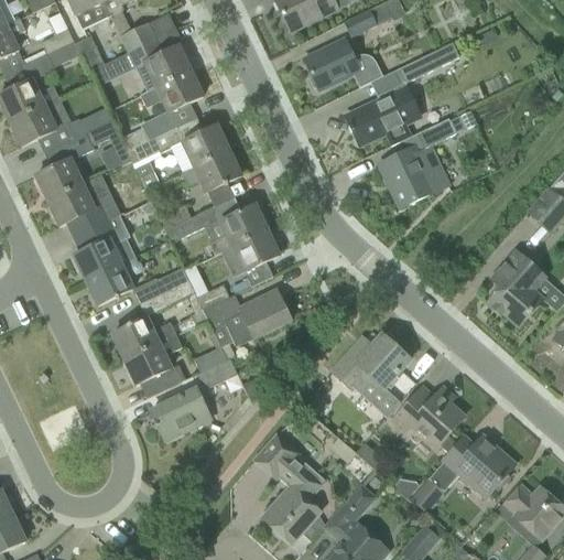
[(0,0),(0,28),(20,19),(20,18),(14,21),(3,0),(0,0)]
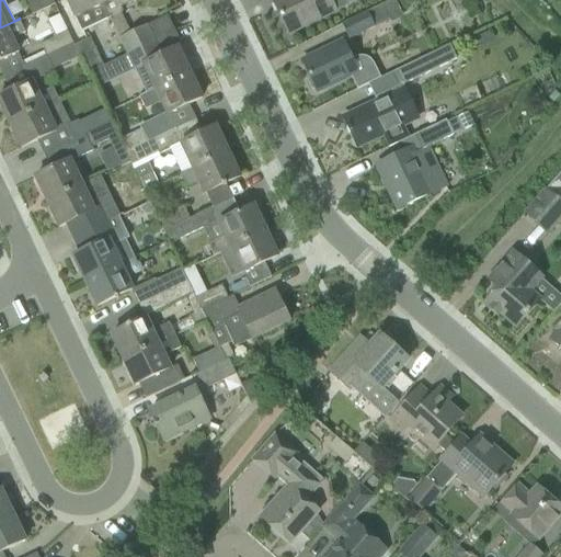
[(30,3),(33,12),(54,2),(53,0),(37,0),(30,3)]
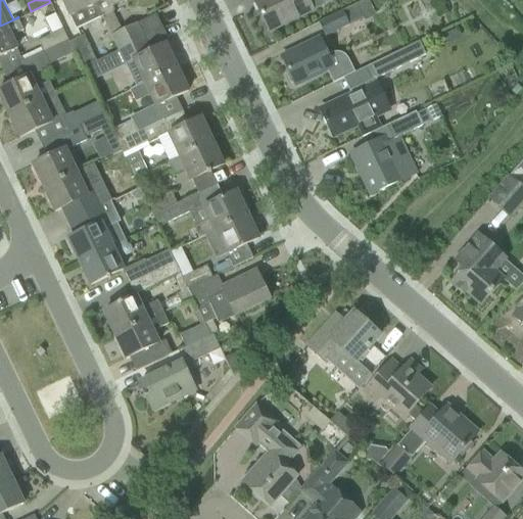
[(77,27),(101,14),(102,14),(94,0),(62,0),(69,13),(70,12),(77,27)]
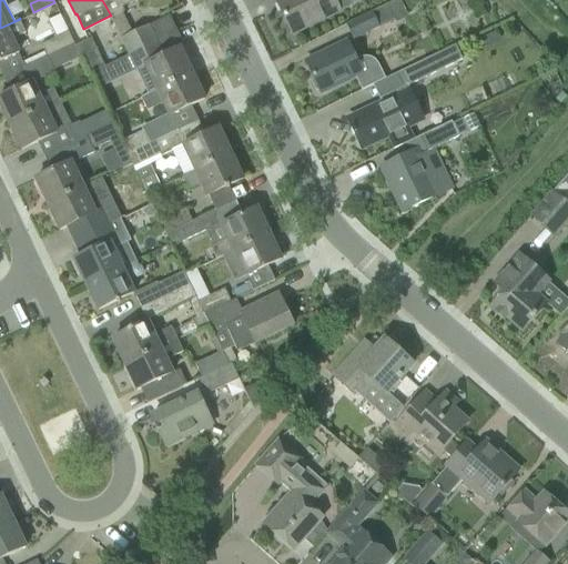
[(102,0),(111,16),(129,53),(130,52),(156,39),(149,23),(133,31),(123,10),(125,9),(123,4),(120,0),(102,0)]
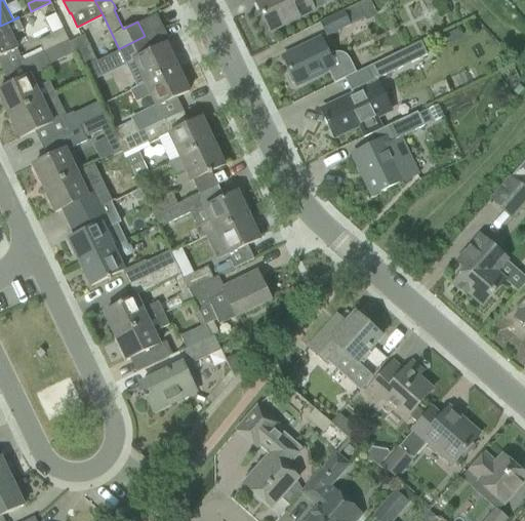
[(255,0),(270,29),(288,19),(312,8),(325,2),(324,0),(255,0)]
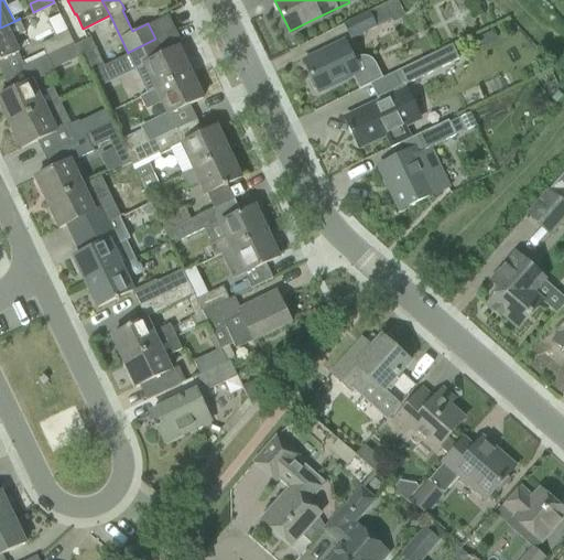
[(367,10),(343,22),(349,36),(375,24),(390,17),(383,2),(367,10)]
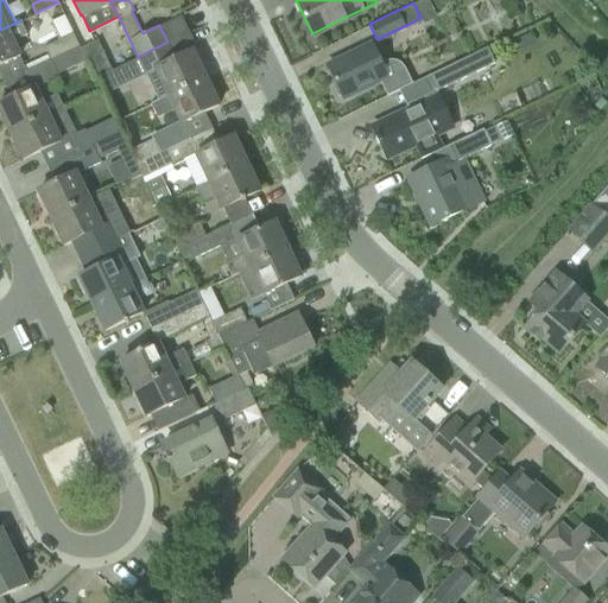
[(44,44),(51,57),(78,44),(67,19),(58,24),(64,35),(44,44)]
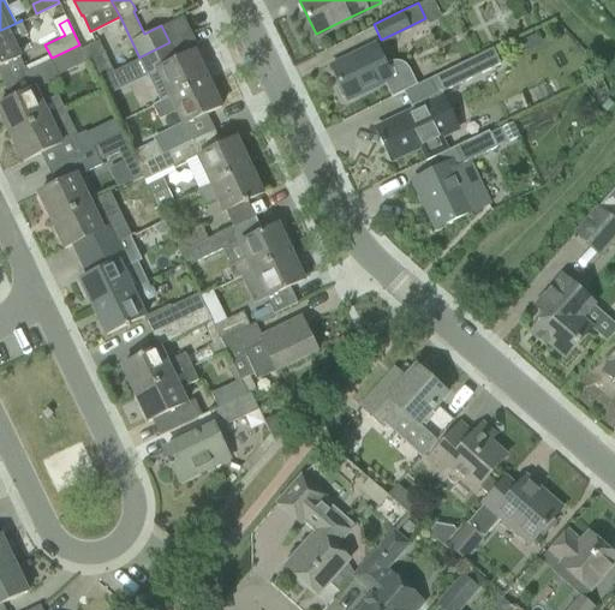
[(0,30),(0,64),(19,55),(12,40),(28,33),(22,21),(0,30)]
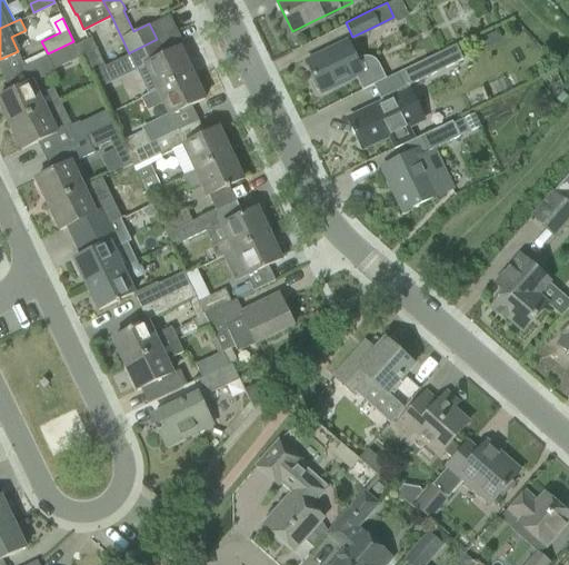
[(75,43),(79,53),(89,72),(93,70),(105,66),(90,36),(75,43)]
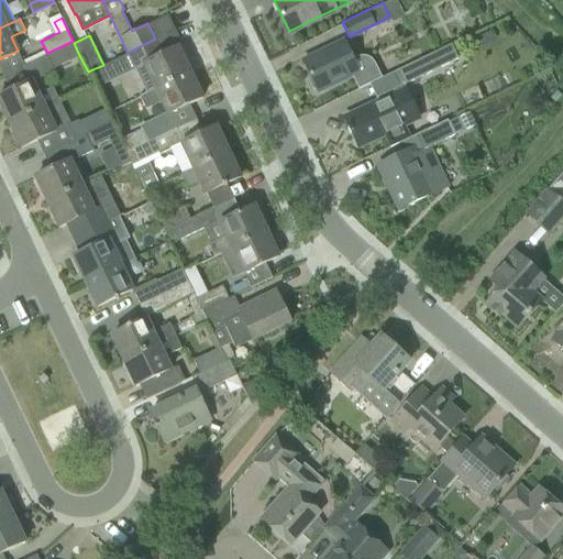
[(134,81),(141,95),(190,70),(178,45),(162,53),(155,39),(129,52),(135,66),(143,63),(148,74),(134,81)]
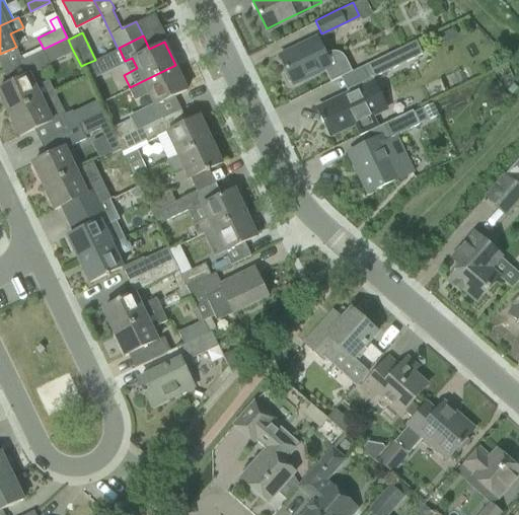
[(297,45),(279,54),(287,69),(284,72),(288,80),(292,80),(293,83),(311,74),(324,68),(330,80),(352,70),(346,57),(343,53),(339,51),(334,50),(329,51),(324,54),(315,37),(297,45)]
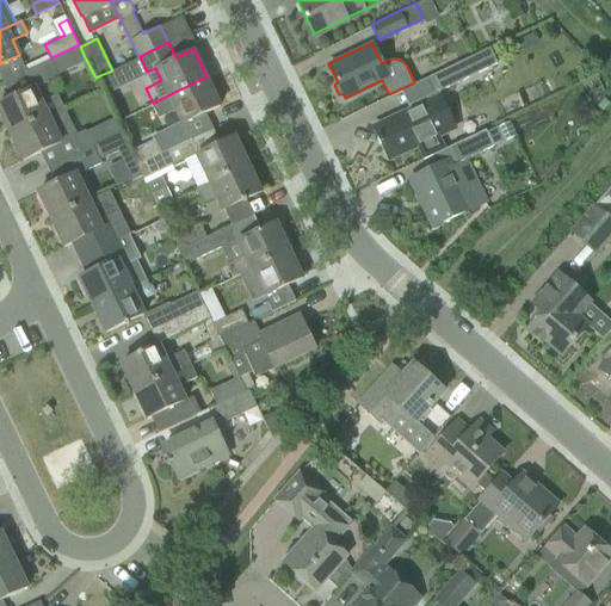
[(51,57),(57,70),(85,57),(80,47),(79,44),(51,57)]
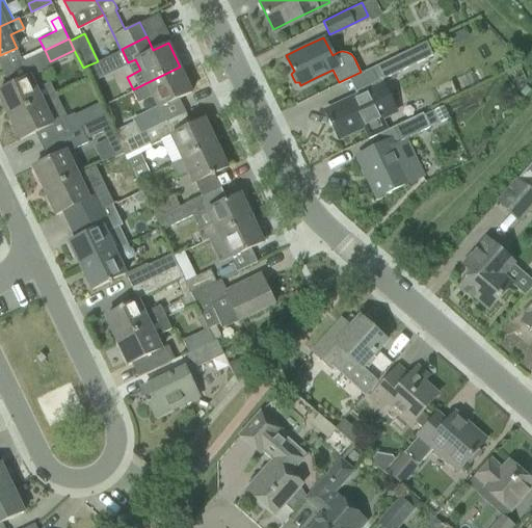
[(370,67),(376,80),(433,54),(427,41),(370,67)]
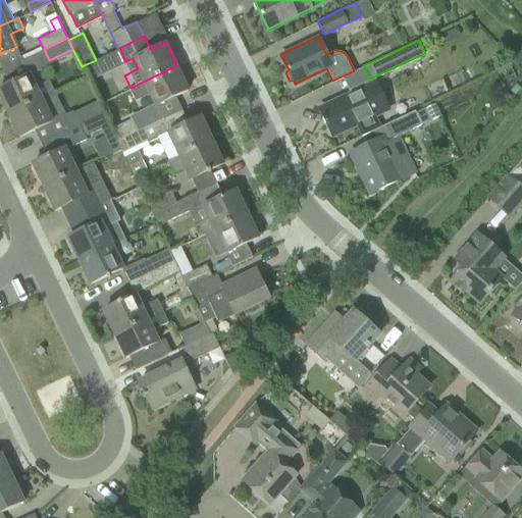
[(110,127),(116,140),(183,107),(176,95),(188,89),(176,65),(131,88),(136,99),(150,93),(156,106),(110,127)]
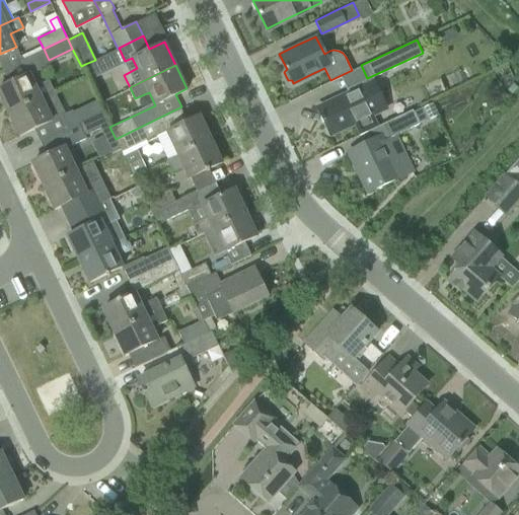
[(0,87),(0,93),(8,112),(54,90),(48,79),(35,85),(29,73),(0,87)]
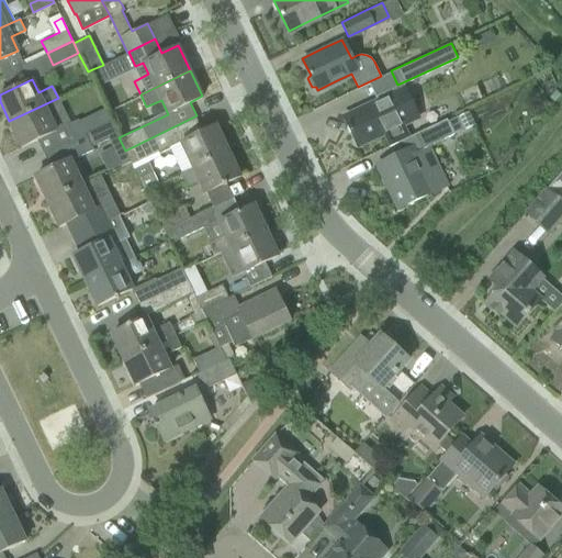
[(382,132),(389,145),(397,142),(409,136),(403,122),(415,116),(402,88),(345,115),(358,144),(382,132)]
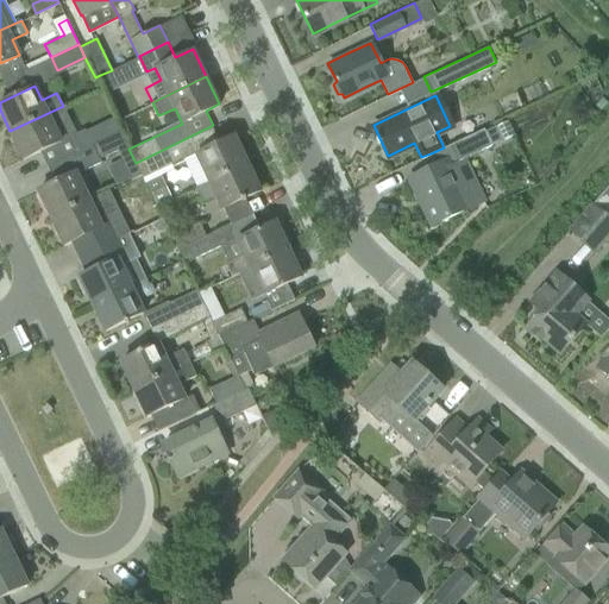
[(602,96),(595,104),(601,108),(607,101),(602,96)]
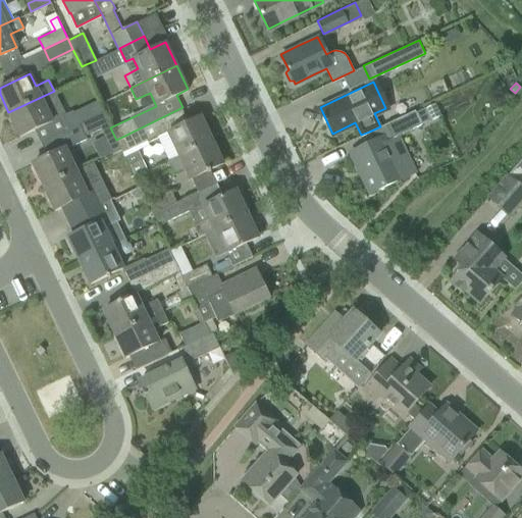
[(35,128),(41,142),(69,128),(62,114),(64,113),(59,102),(54,91),(8,112),(19,136),(35,128)]
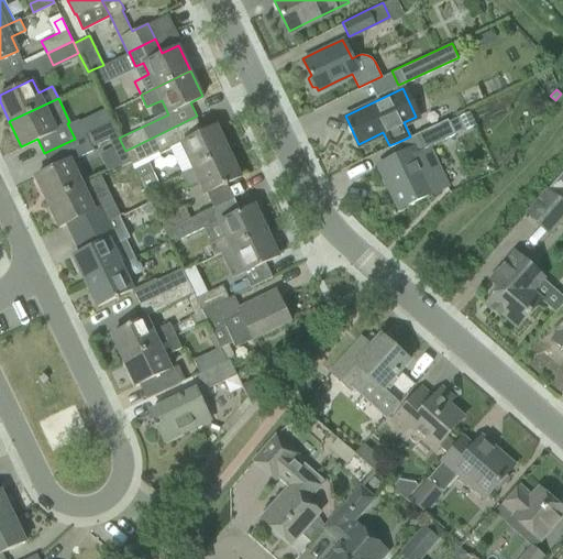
[(105,107),(78,119),(83,128),(109,116),(105,107)]
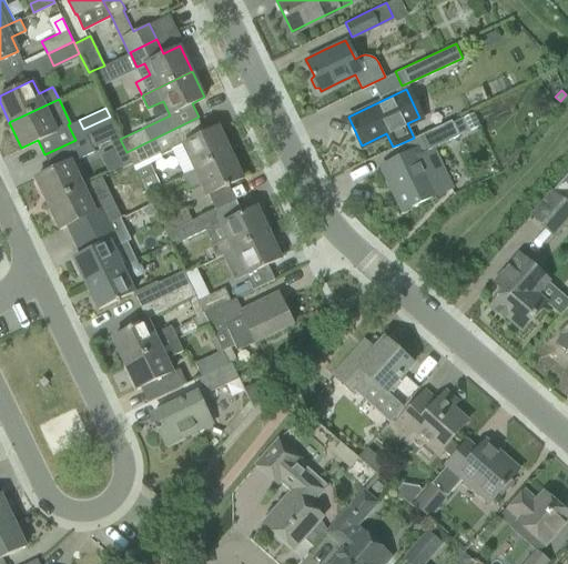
[(430,129),(419,134),(427,150),(434,147),(438,144),(458,134),(453,121),(452,119),(430,129)]
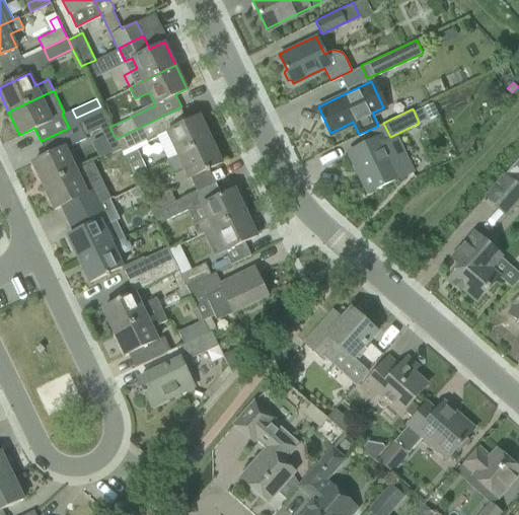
[(32,161),(44,185),(75,169),(64,146),(85,136),(83,133),(100,125),(113,151),(120,148),(116,139),(109,127),(102,111),(78,122),(79,123),(69,128),(41,141),(47,155),(32,161)]
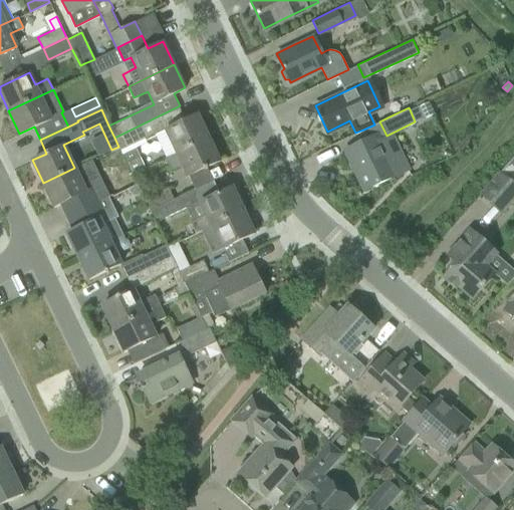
[(159,115),(114,138),(118,147),(119,149),(145,137),(146,140),(156,134),(167,157),(166,157),(166,158),(208,138),(197,114),(186,119),(166,130),(159,115)]
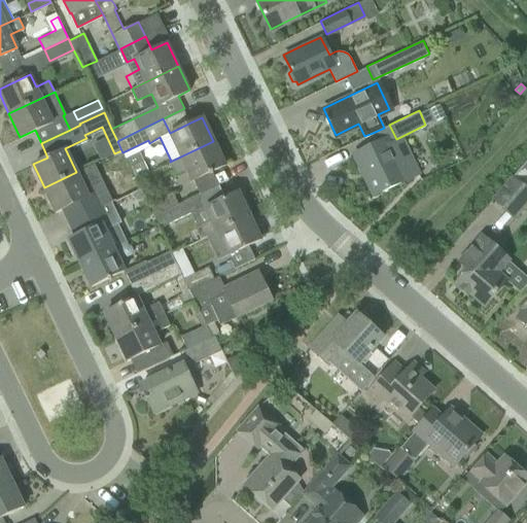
[(372,144),(353,153),(374,195),(420,172),(411,152),(405,141),(393,147),(388,136),(377,142),(372,144)]
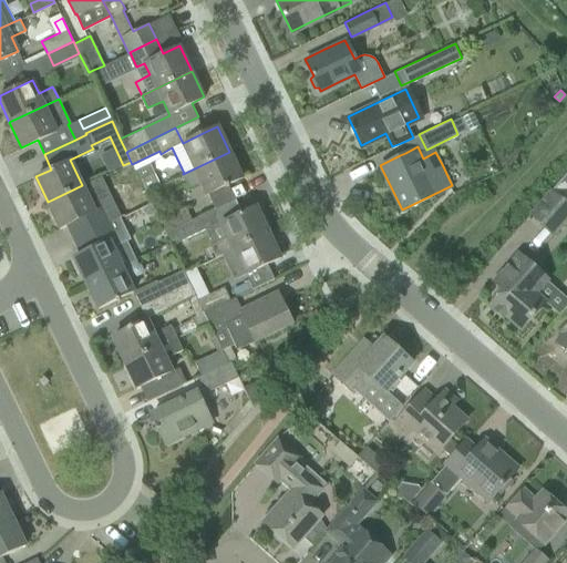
[(200,181),(207,194),(243,177),(229,152),(183,174),(189,186),(200,181)]
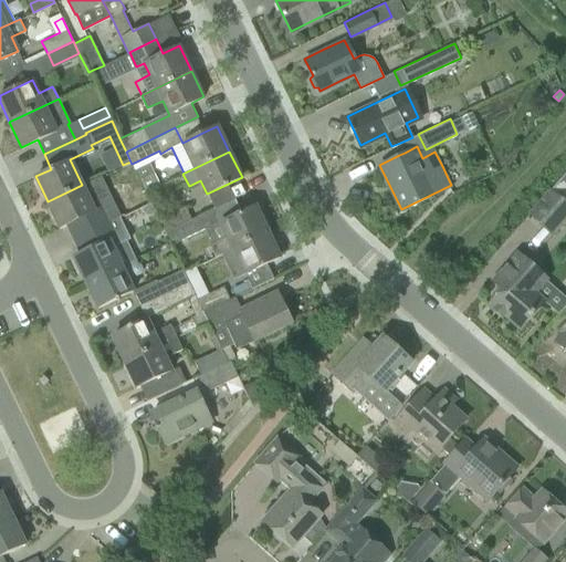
[(150,162),(136,168),(147,189),(160,183),(150,162)]
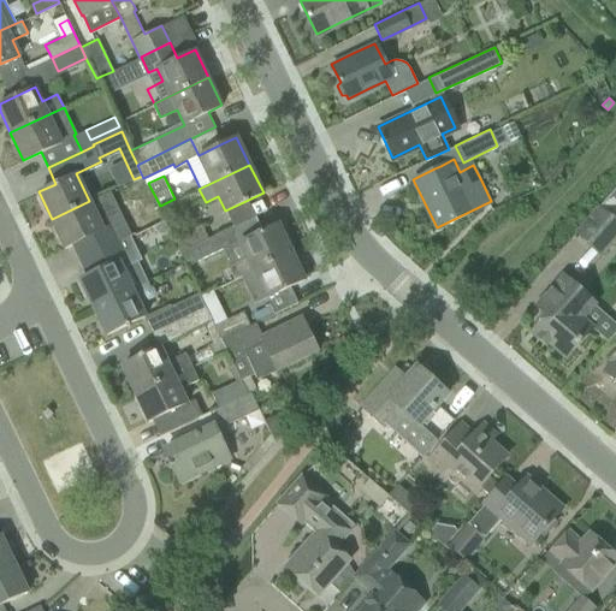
[(89,201),(52,219),(65,247),(76,242),(83,256),(130,235),(110,191),(89,201)]
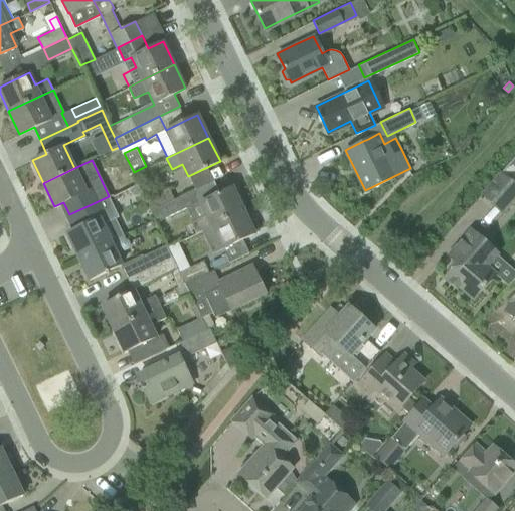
[(514,165),(510,161),(481,193),(502,211),(514,196),(514,165)]
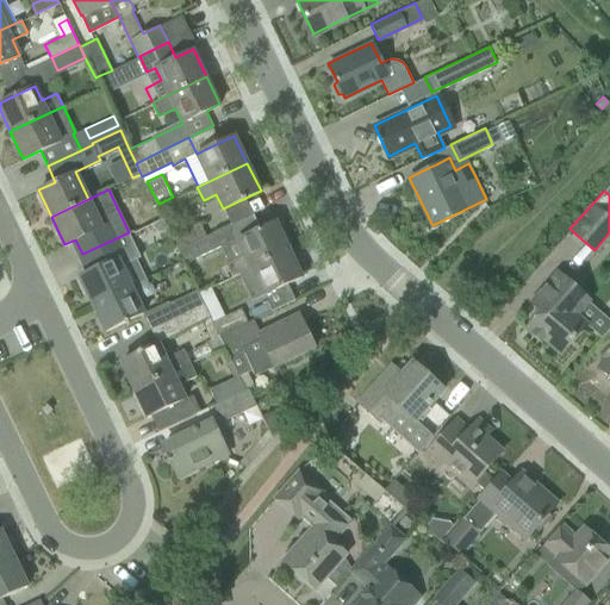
[(162,218),(153,223),(155,228),(161,230),(167,228),(162,218)]
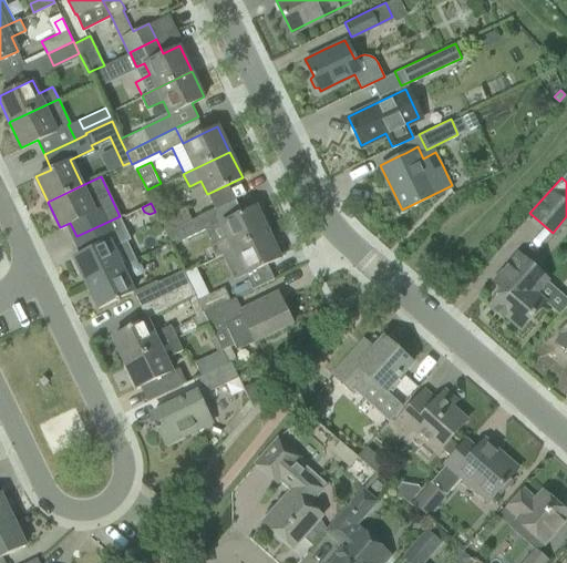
[(158,218),(165,232),(192,218),(185,205),(158,218)]
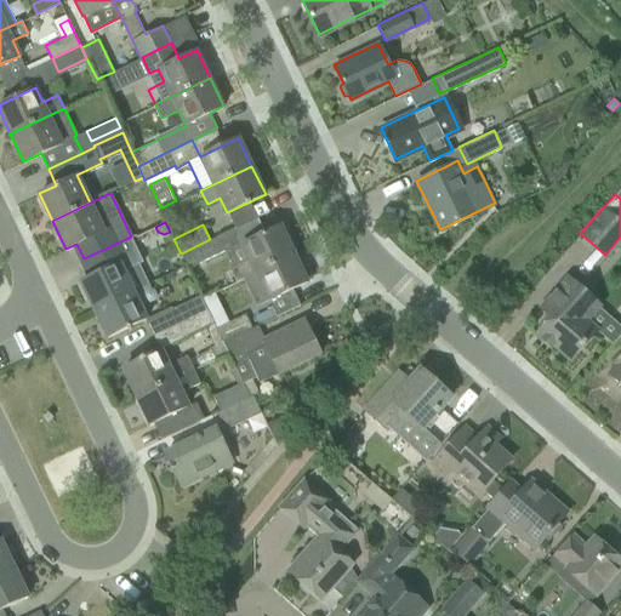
[(234,266),(231,267),(237,279),(244,277),(256,272),(294,254),(288,241),(292,239),(285,226),(281,227),(280,226),(244,243),(251,257),(234,266)]
